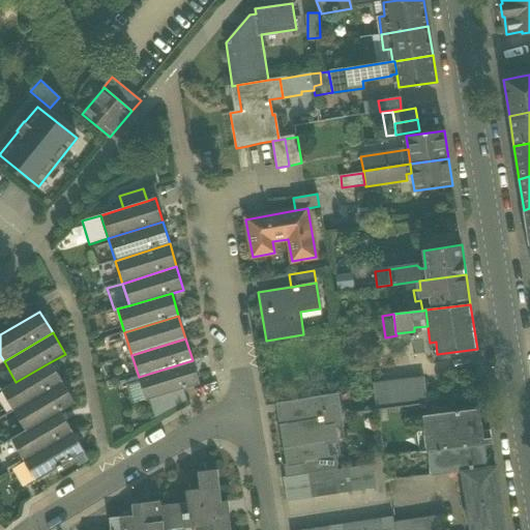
[(200,384),(193,360),(139,377),(145,399),(146,401),(149,400),(183,389),(200,384)]
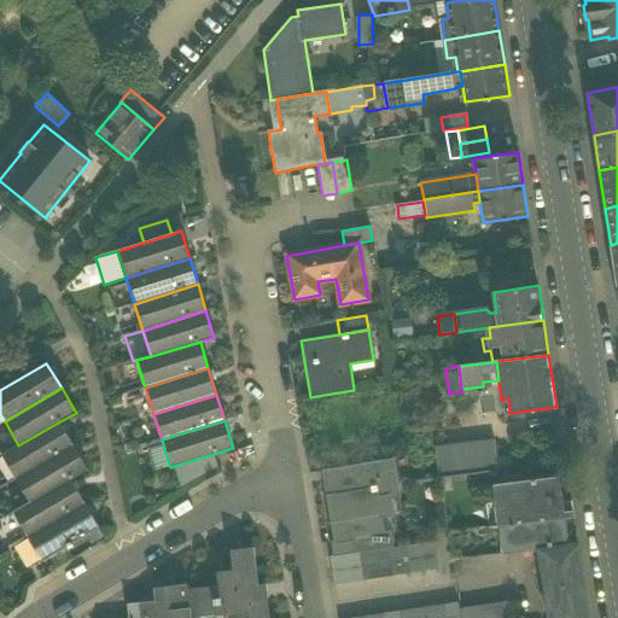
[(73,445),(58,423),(18,445),(1,455),(16,479),(73,445)]
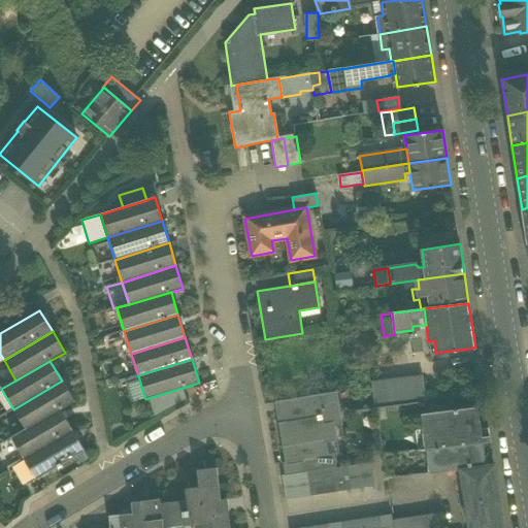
[(132,402),(144,397),(138,375),(125,380),(132,402)]
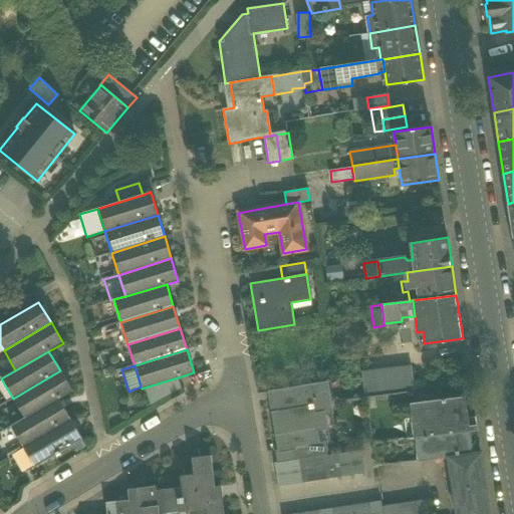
[(361,373),(364,398),(365,397),(414,391),(411,367),(361,373)]
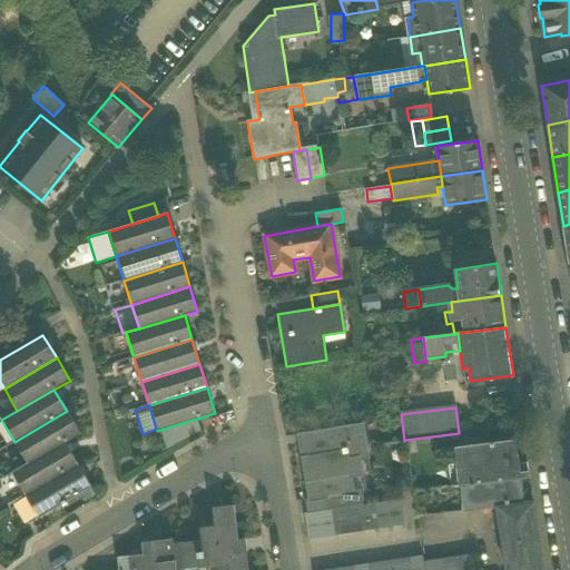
[(80,433),(67,411),(15,442),(28,463),(65,443),(80,433)]
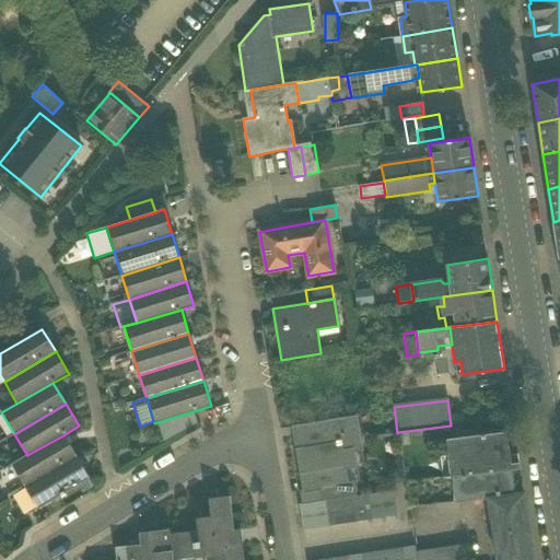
[(194,411),(158,422),(164,443),(198,423),(194,411)]
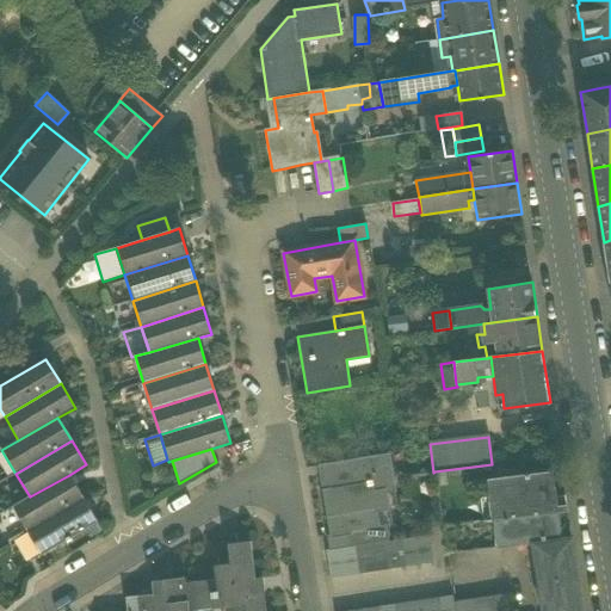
[(321,475),(332,537),(349,534),(377,529),(376,526),(374,510),(383,508),(381,492),(393,489),(387,454),(326,464),(327,474),(321,475)]
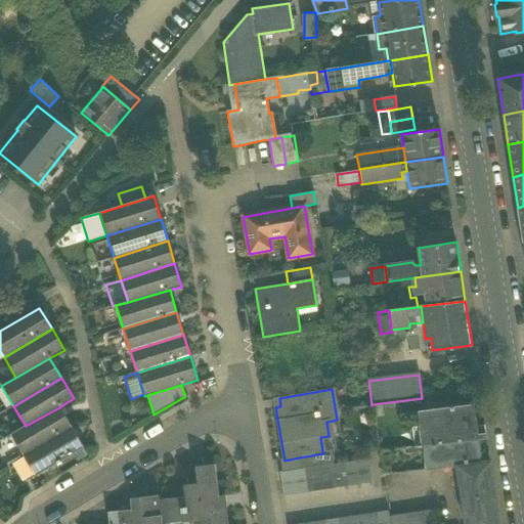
[(422,446),(423,446),(479,439),(476,419),(475,404),(418,411),(419,425),(422,446)]
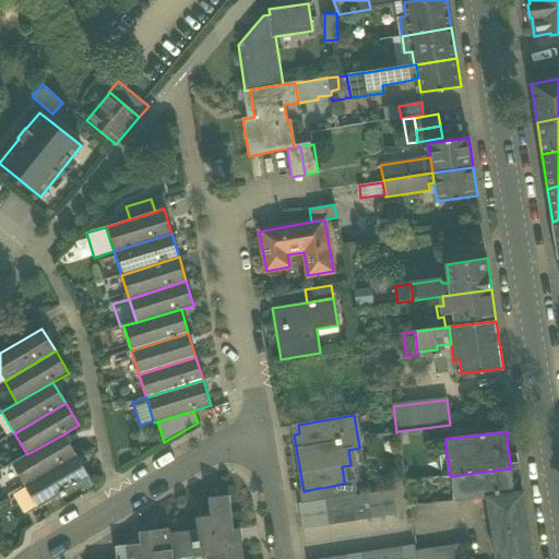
[(75,455),(63,435),(27,454),(11,464),(24,486),(75,455)]
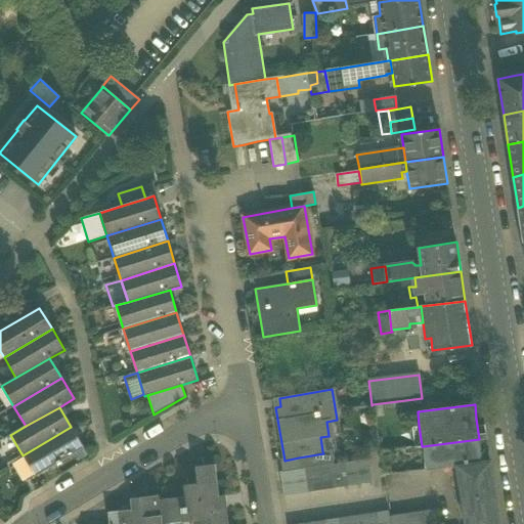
[(83,447),(71,427),(23,455),(35,476),(83,447)]
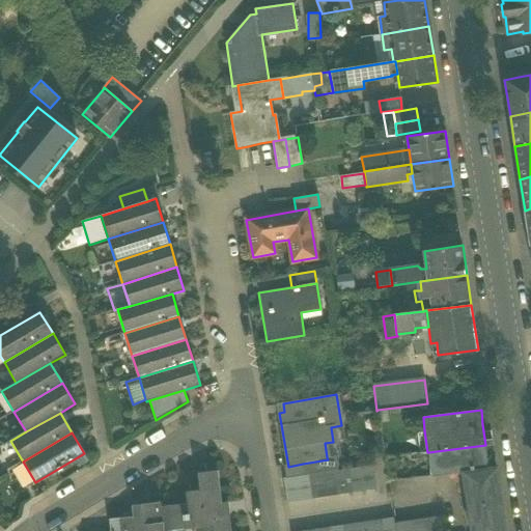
[(487,469),(485,445),(428,452),(431,476),(462,472),(487,469)]
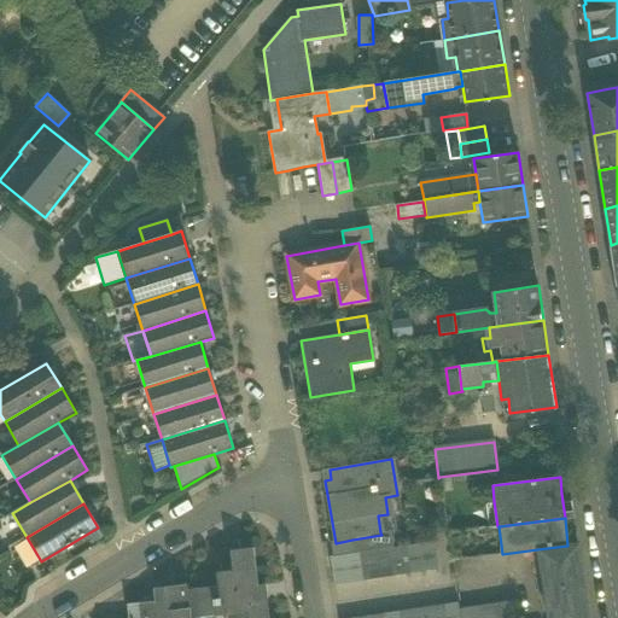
[(353,540),(355,554),(394,548),(390,531),(380,532),(382,535),(353,540)]
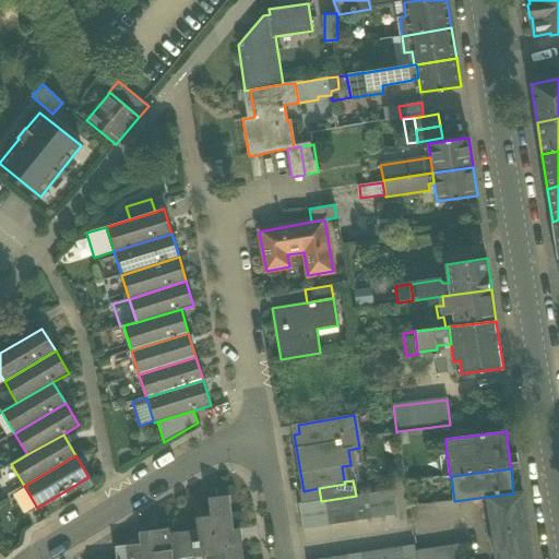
[(392,490),(356,496),(321,501),(298,504),(302,530),(396,514),(392,490)]
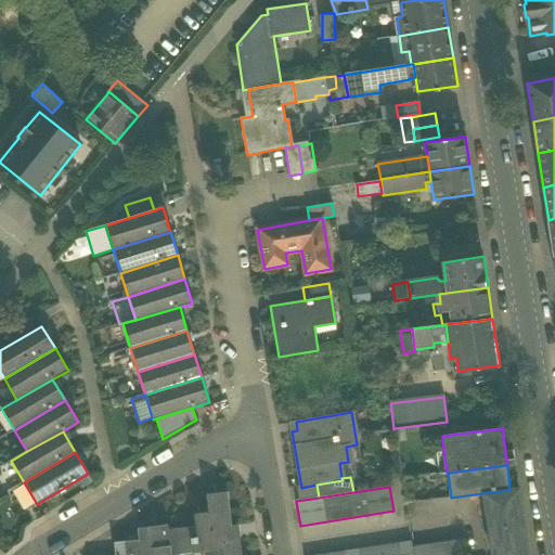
[(528,554),(519,489),(510,490),(482,493),(491,554),(528,554)]
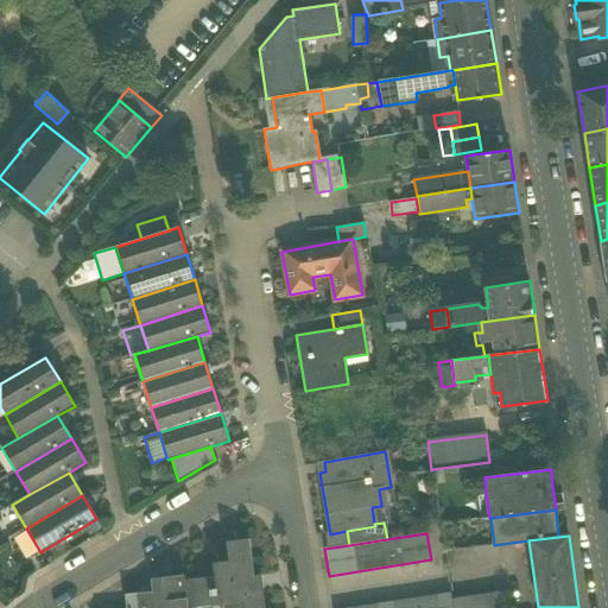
[(216,576),(185,580),(188,607),(225,603),(223,607),(264,607),(263,588),(254,589),(249,539),(227,542),(229,561),(215,563),(216,576)]
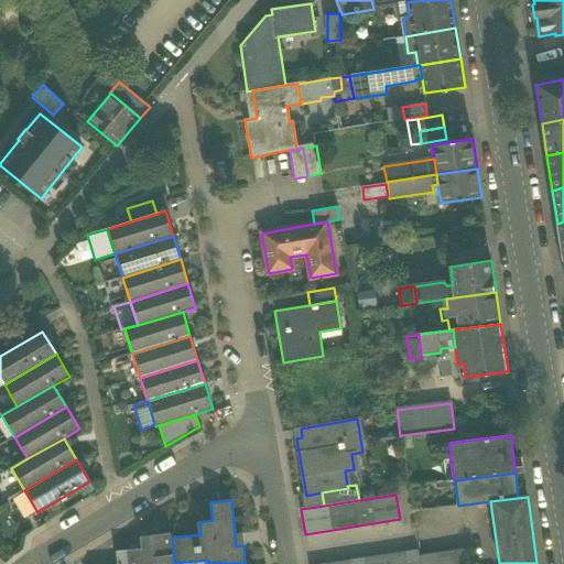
[(117,552),(117,563),(174,563),(172,538),(171,533),(140,537),(142,549),(117,552)]
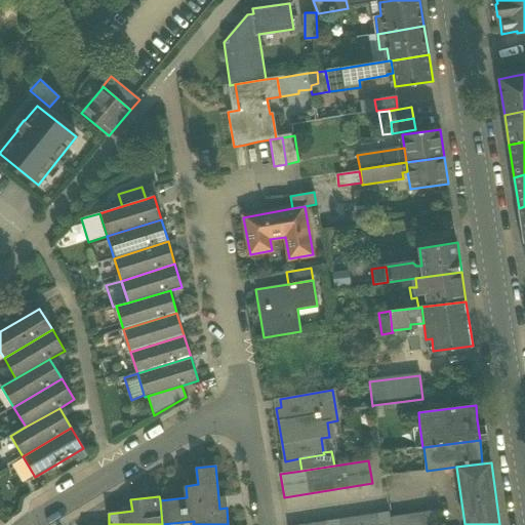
[(441,524),(439,510),(391,518),(392,524),(441,524)]
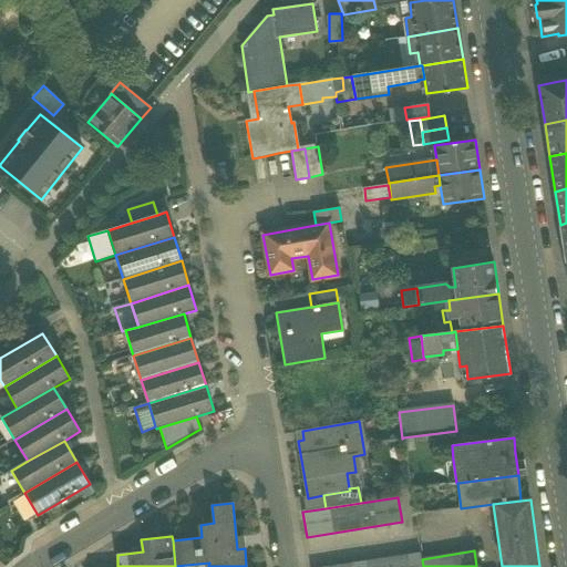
[(423,566),(422,559),(421,553),(328,566),(423,566)]
